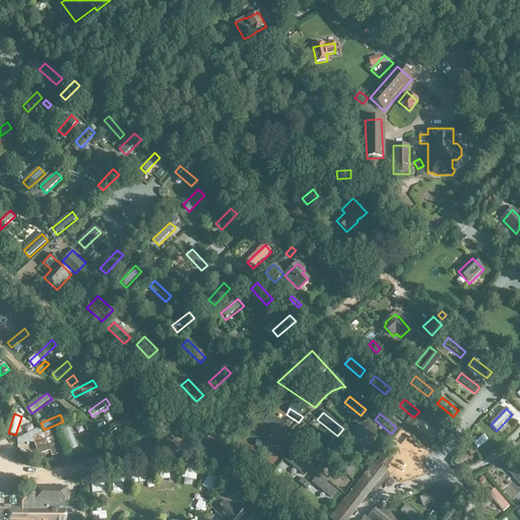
[(124,415),(107,429),(110,434),(128,420),(124,415)]
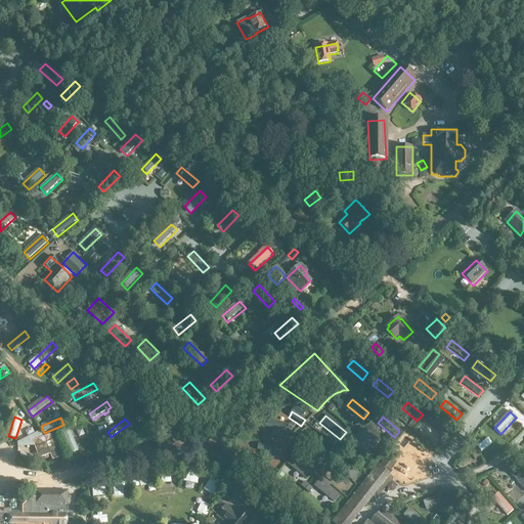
[(291,433),(296,426),(292,423),(287,430),(291,433)]
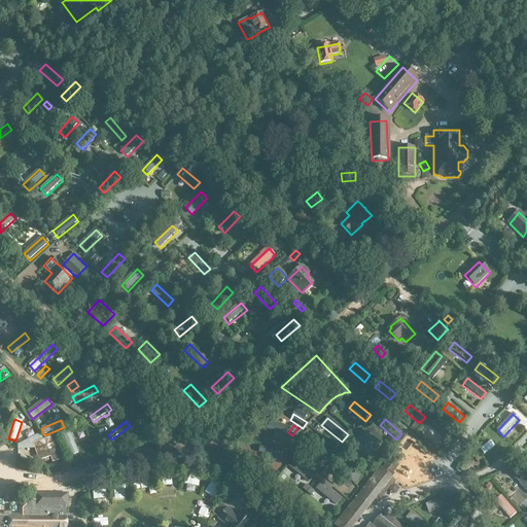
[(288,430),(272,426),(271,431),(275,433),(274,441),(289,444),(291,434),(287,433),(288,430)]
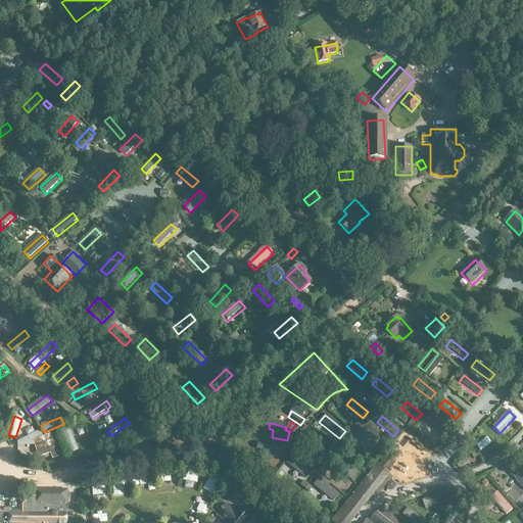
[(61,430),(70,453),(78,449),(68,427),(61,430)]
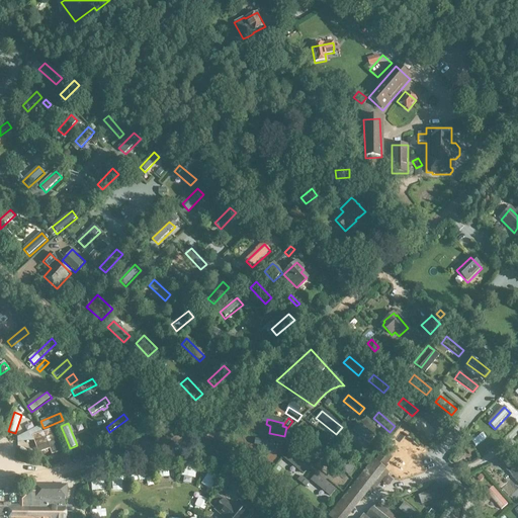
[(358,425),(353,431),(369,445),(374,438),(358,425)]
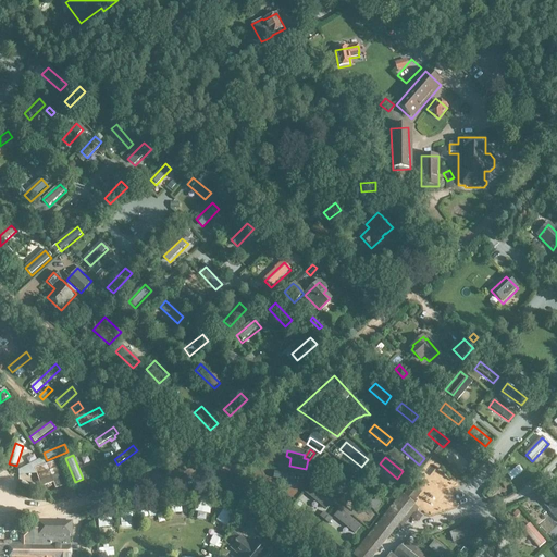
[(37,477),(41,489),(53,484),(56,491),(67,486),(59,461),(46,466),(35,470),(37,477)]
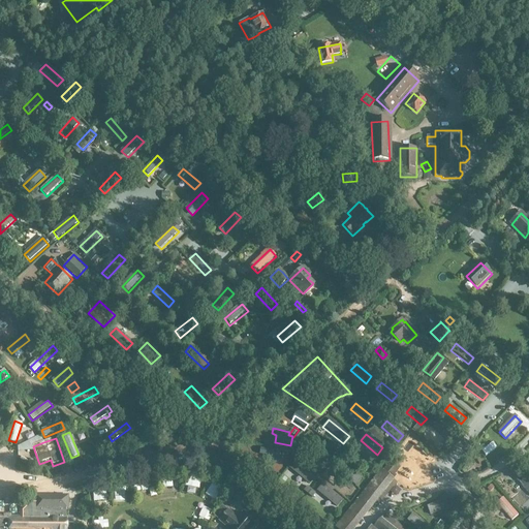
[(313,446),(329,459),(334,453),(318,439),(313,446)]
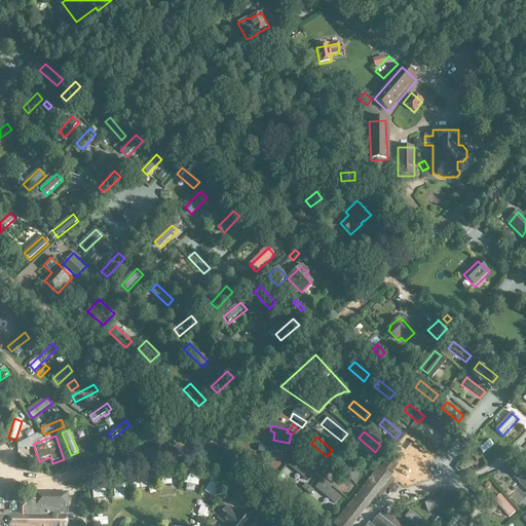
[(482,446),(478,449),(482,457),(487,453),(482,446)]
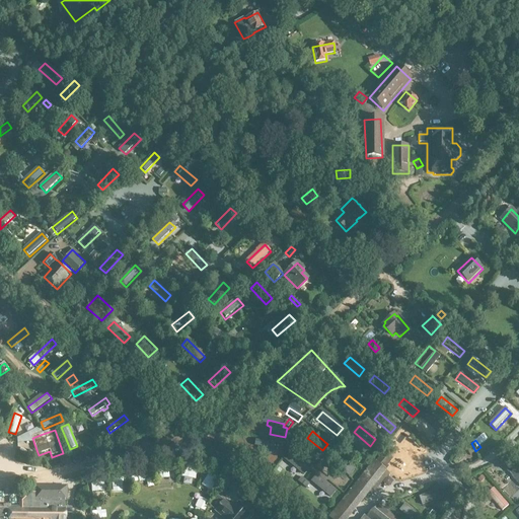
[(276,445),(255,442),(254,448),(262,449),(262,455),(277,457),(277,451),(275,451),(276,445)]
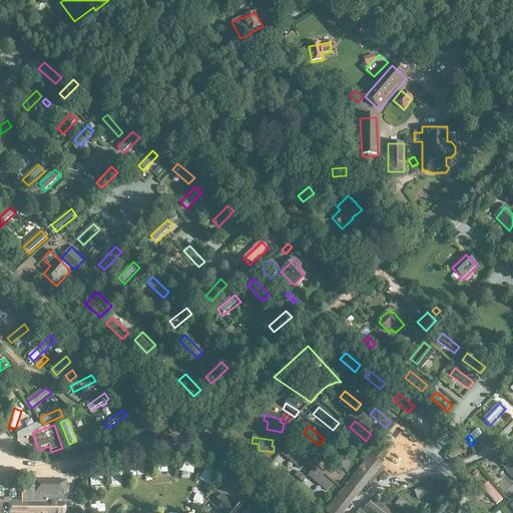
[(325,457),(344,473),(352,463),(333,447),(325,457)]
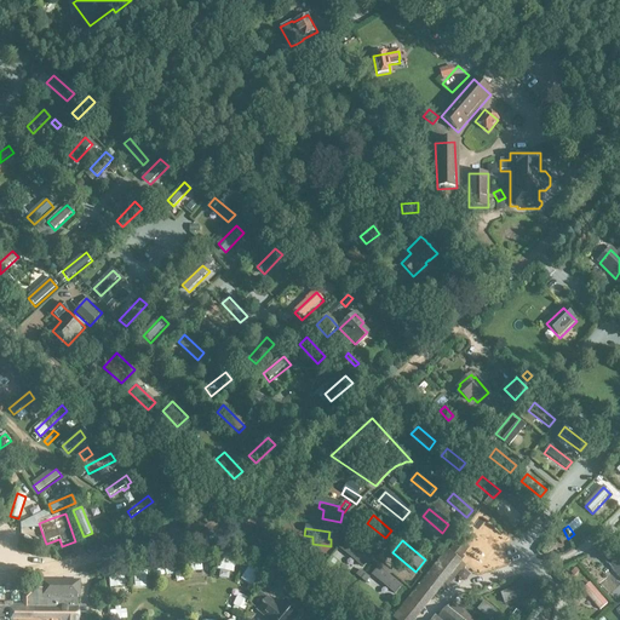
[(446,552),(459,562),(466,552),(453,543),(446,552)]
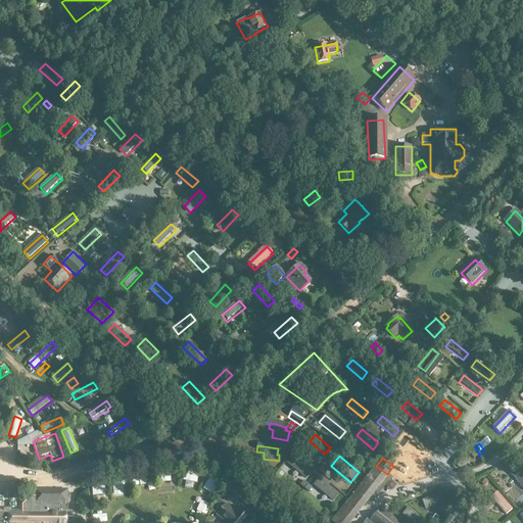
[(282,470),(298,483),(304,475),(288,462),(282,470)]
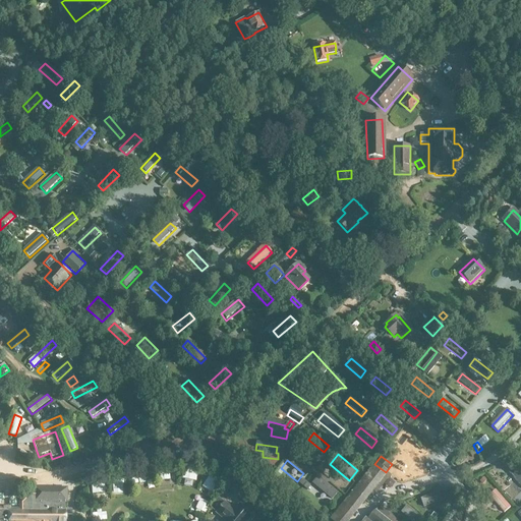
[(330,520),(331,520),(348,520),(353,515),(351,513),(354,508),(357,510),(365,500),(368,502),(377,491),(387,478),(384,476),(387,473),(386,472),(374,464),(330,520)]
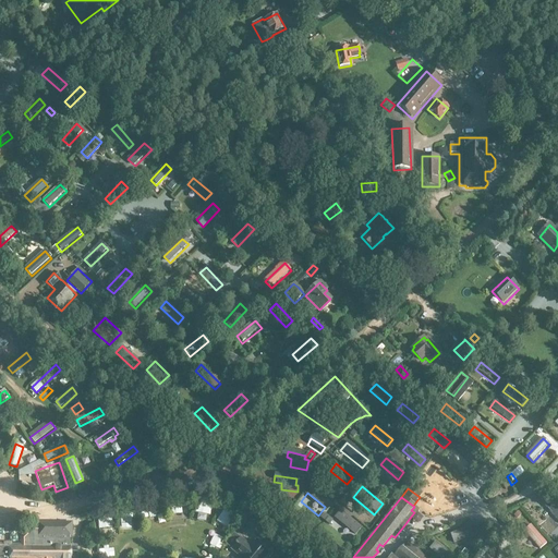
[(170,502),(168,502),(170,516),(183,513),(182,501),(177,501),(177,498),(170,498),(170,502)]
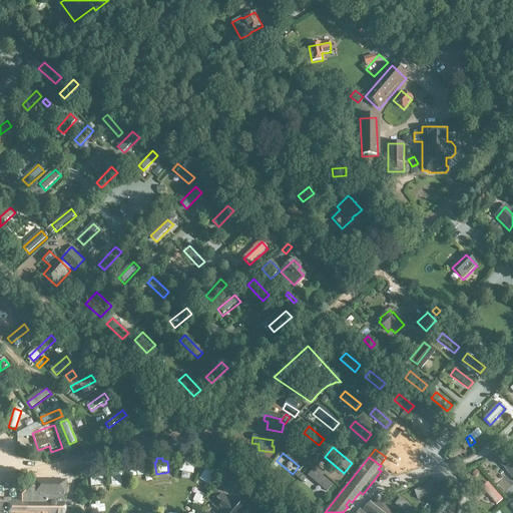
[(194,463),(179,461),(177,471),(181,472),(180,478),(187,480),(188,473),(193,474),(194,463)]
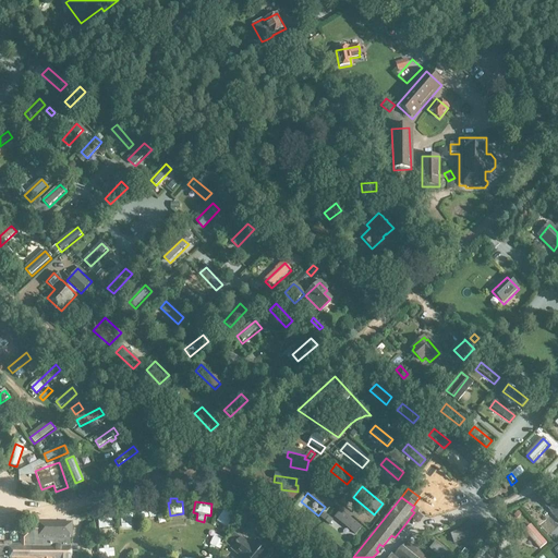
[(544,507),(557,521),(557,509),(550,501),(544,507)]
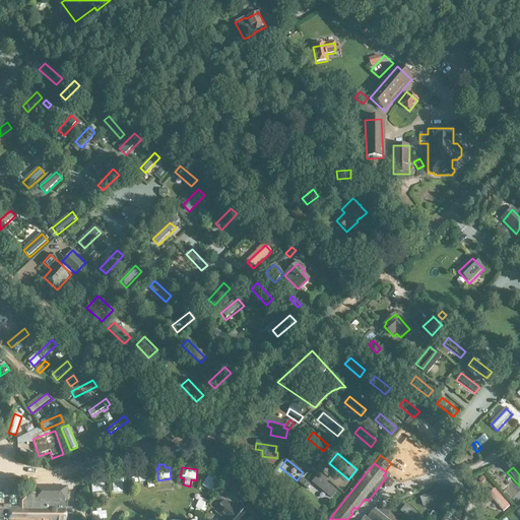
[(145,470),(135,472),(138,483),(148,481),(145,470)]
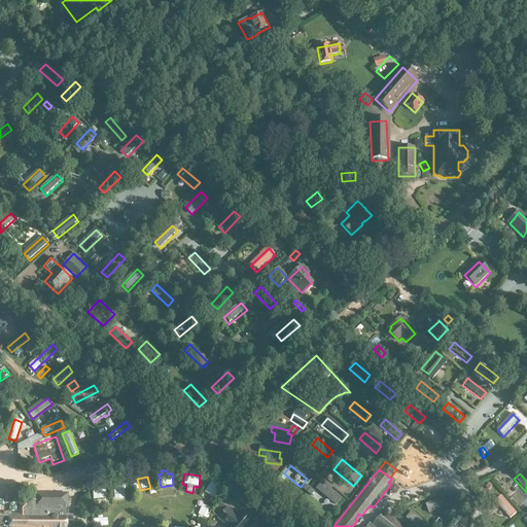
[(214,480),(206,494),(215,499),(223,484),(214,480)]
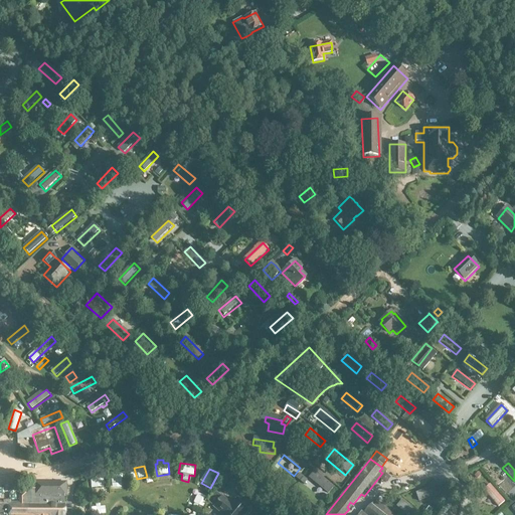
[(308,480),(327,496),(334,488),(314,472),(308,480)]
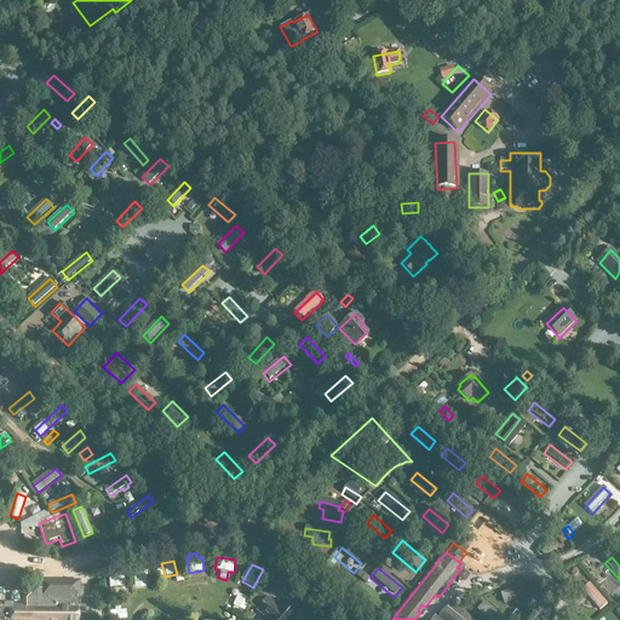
[(145,569),(132,570),(133,589),(147,587),(145,569)]
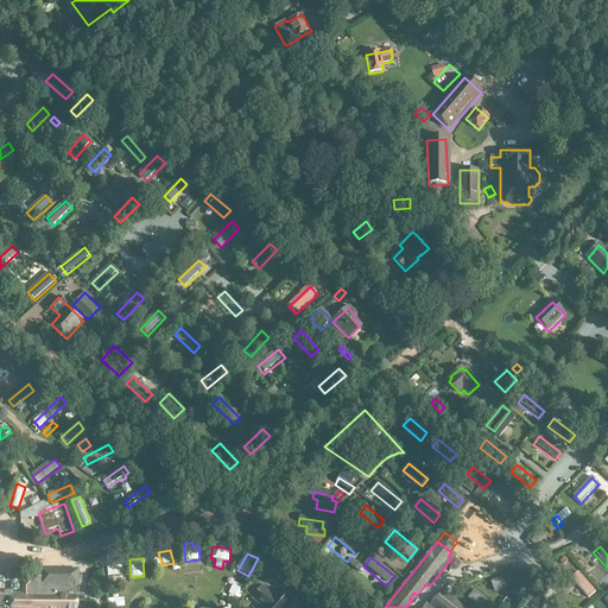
[(120,563),(105,564),(106,577),(121,575),(120,563)]
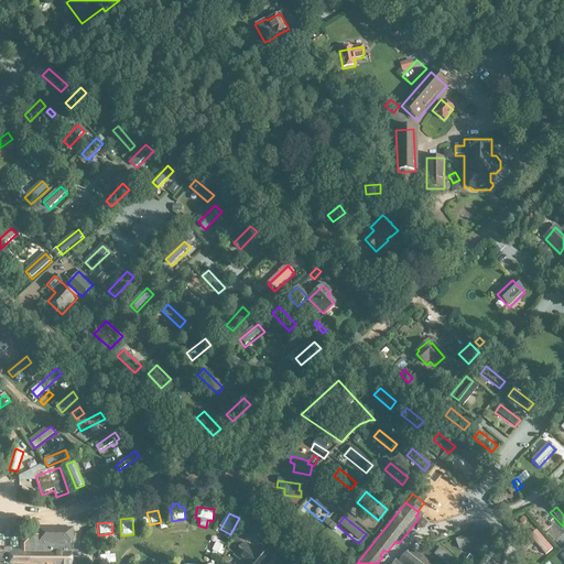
[(77,563),(78,553),(72,553),(72,552),(71,552),(71,543),(72,543),(72,531),(39,530),(39,537),(33,537),(24,545),(24,551),(7,551),(0,550),(0,563),(77,563)]
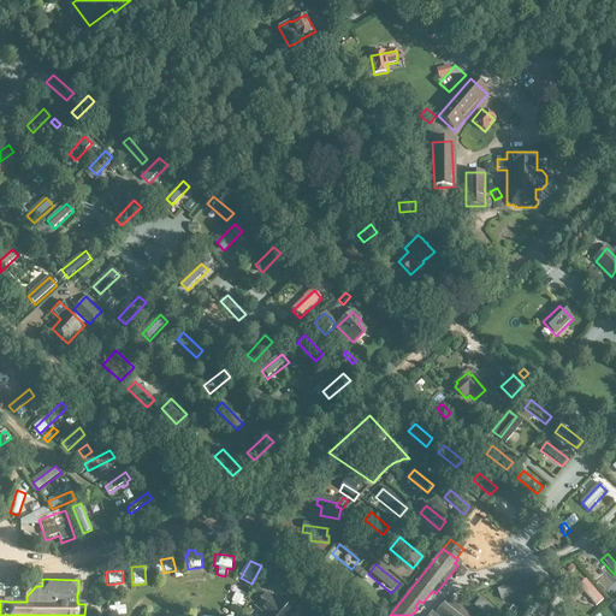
[(597,608),(604,602),(586,581),(579,587),(597,608)]
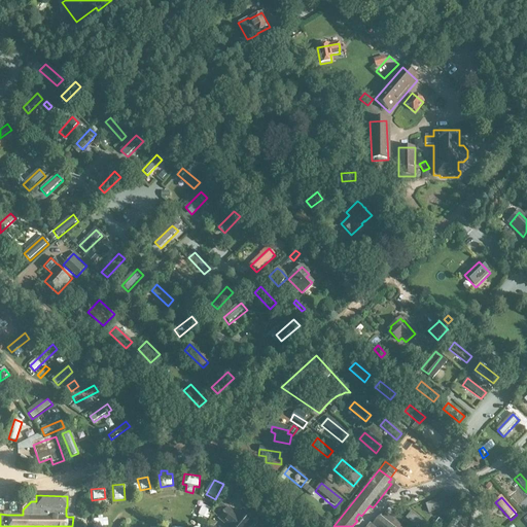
[(444,498),(422,506),(425,517),(431,515),(448,508),(444,498)]
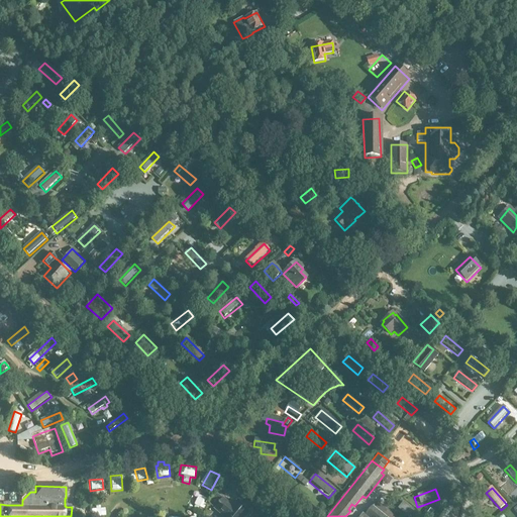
[(198,497),(193,508),(202,511),(207,500),(198,497)]
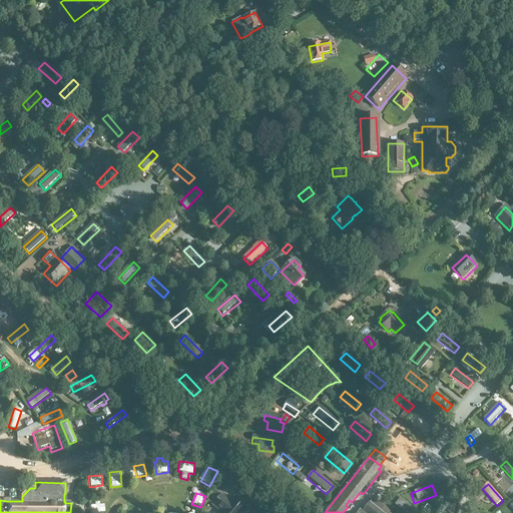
[(221,496),(212,506),(221,512),(243,512),(247,509),(234,499),(229,505),(226,502),(227,501),(221,496)]
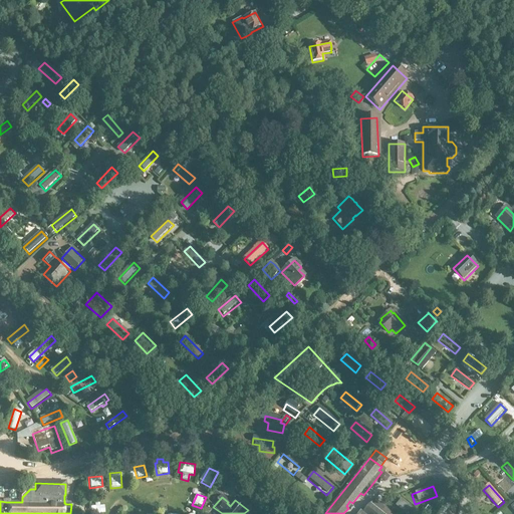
[(414,513),(417,510),(401,498),(394,506),(398,509),(404,513),(414,513)]
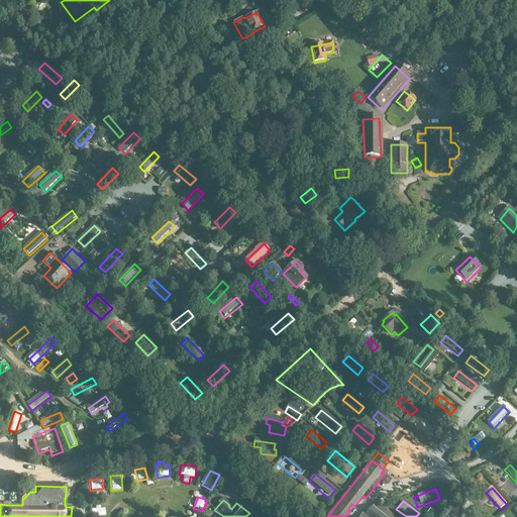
[(396,516),(377,502),(365,516),(363,515),(360,516),(396,516)]
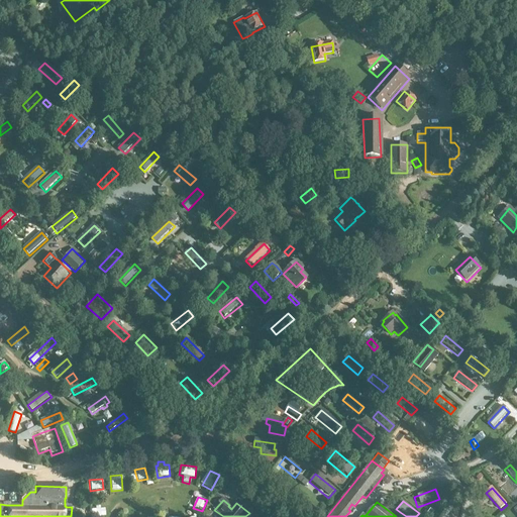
[(434,516),(441,516),(446,511),(441,508),(434,516)]
